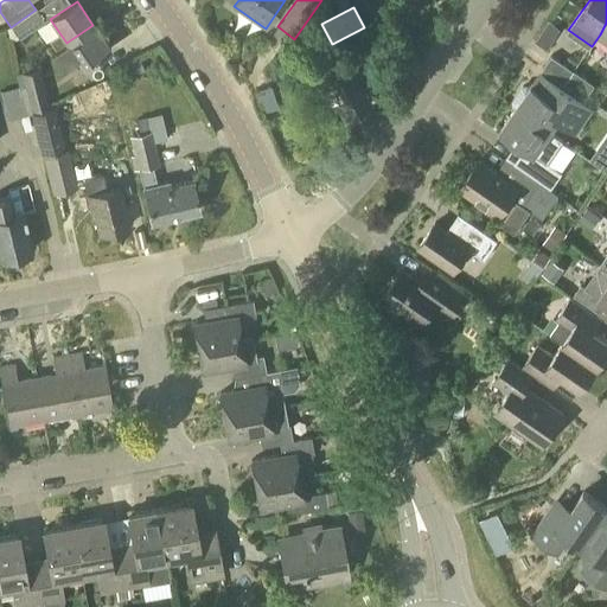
[(44,21),(36,10),(11,27),(19,39),(38,26),(44,21)]
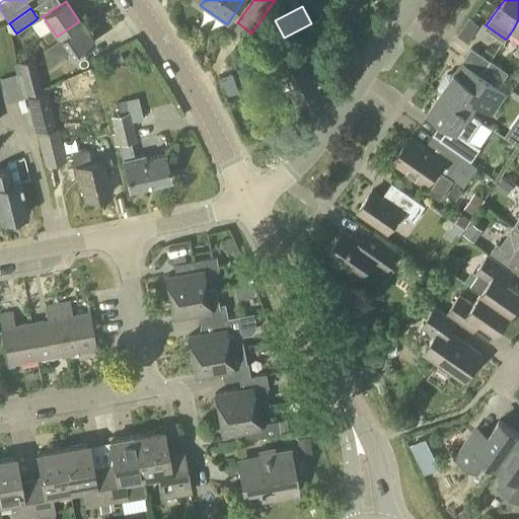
[(79,21),(57,36),(44,47),(53,60),(66,51),(71,58),(94,43),(79,21)]
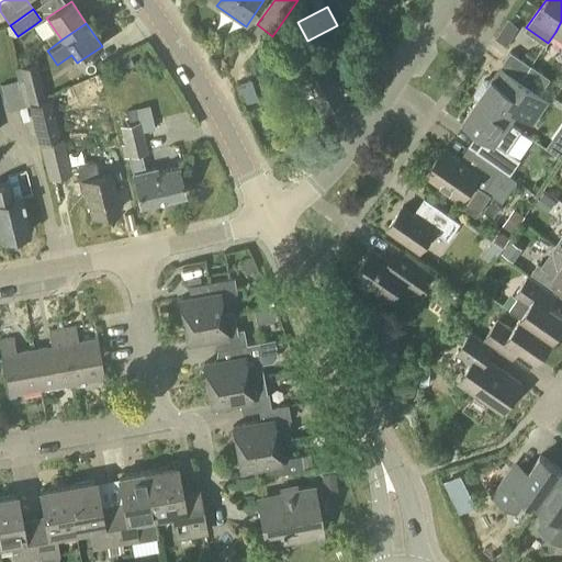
[(341,96),(325,67),(330,65),(321,48),(289,67),(299,83),(300,82),(305,92),(307,91),(318,109),(329,103),(334,104),(339,101),(340,97),(341,96)]
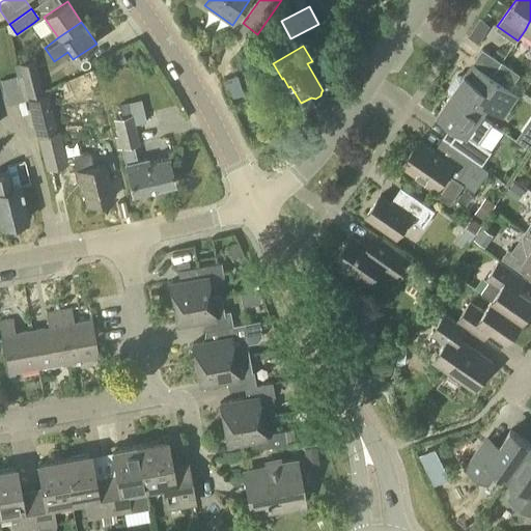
[(482,50),(474,60),(493,74),(501,62),(482,50)]
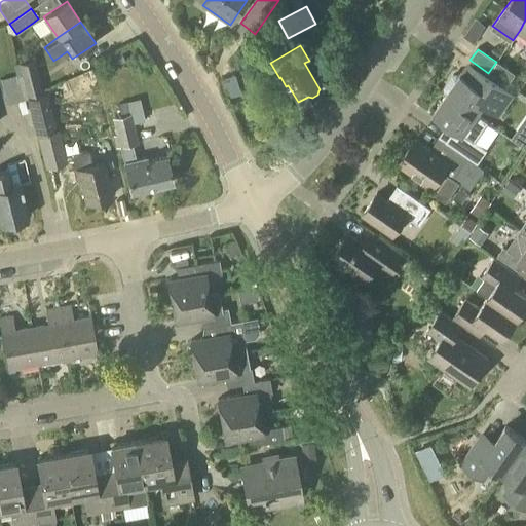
[(39,82),(34,60),(19,64),(22,75),(24,85),(39,82)]
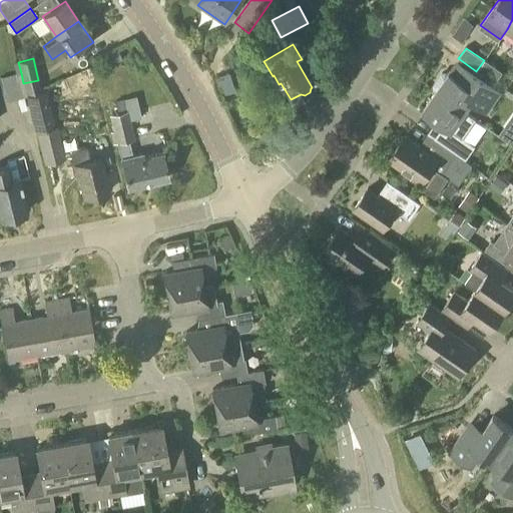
[(0,80),(5,101),(26,96),(23,83),(21,73),(0,78),(0,80)]
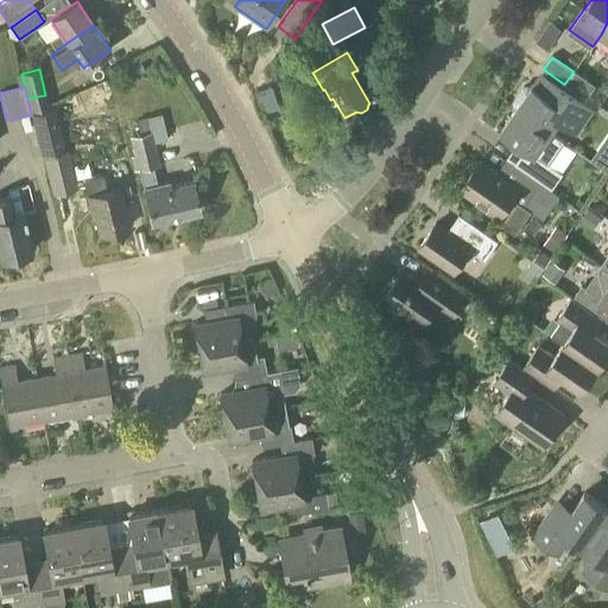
[(515,109),(550,133),(559,120),(574,131),(589,109),(565,93),(557,105),(532,87),(530,89),(525,87),(523,87),(512,102),(512,106),(517,108),(515,109)]
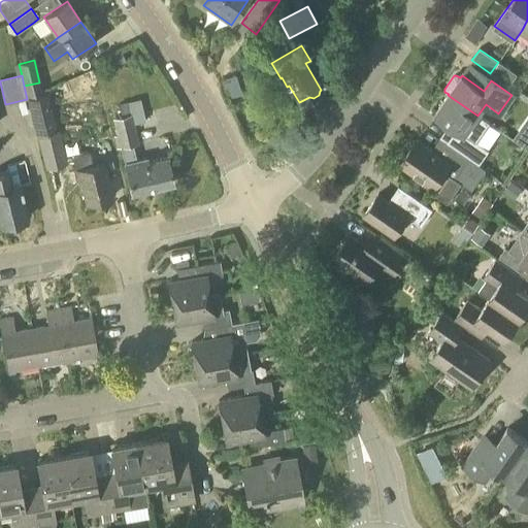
[(46,95),(27,99),(36,136),(55,131),(46,95)]
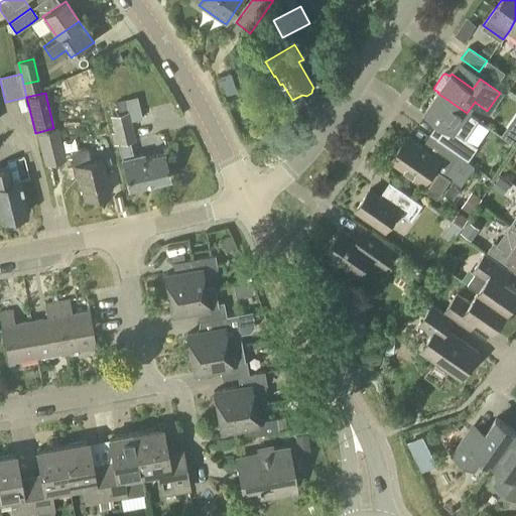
[(478,120),(467,113),(437,93),(424,112),(445,127),(436,141),(452,151),(468,162),(477,148),(464,139),(478,120)]
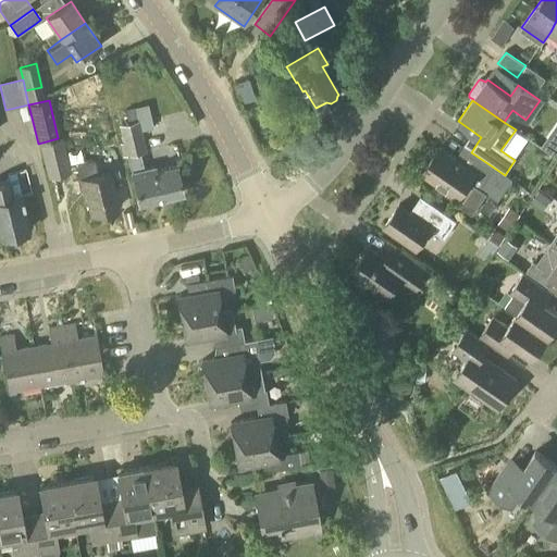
[(153,128),(147,106),(124,111),(127,124),(119,126),(123,144),(119,145),(122,158),(126,157),(139,153),(146,152),(141,132),(153,128)]
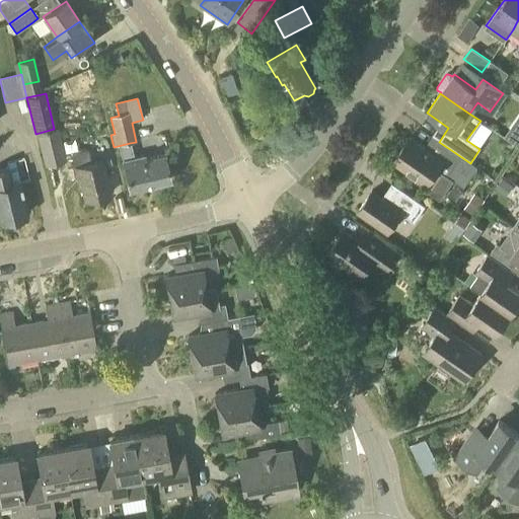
[(476,168),(470,163),(454,152),(446,164),(409,138),(392,161),(425,183),(423,188),(440,200),(452,181),(463,189),(476,168)]
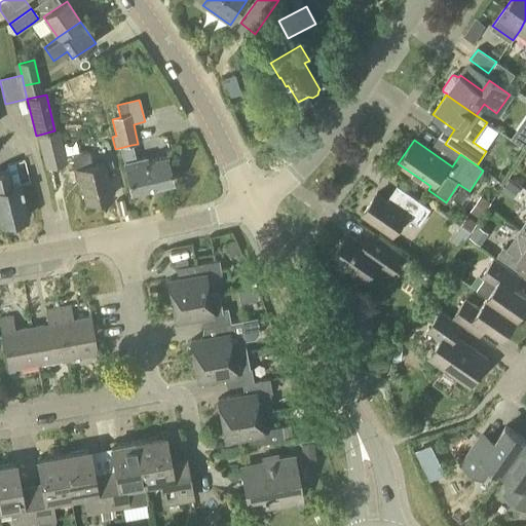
[(130,193),(133,192),(134,195),(147,192),(147,191),(157,189),(157,187),(158,186),(173,183),(166,158),(146,162),(146,159),(138,161),(136,161),(132,145),(119,148),(123,164),(130,193)]
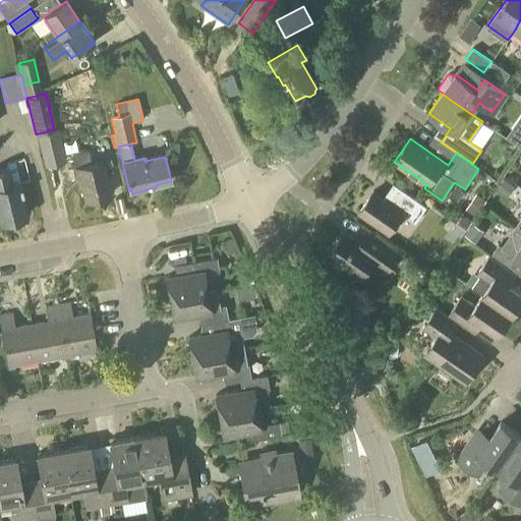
[(91,164),(88,151),(72,155),(79,190),(82,189),(84,201),(110,195),(102,161),(91,164)]
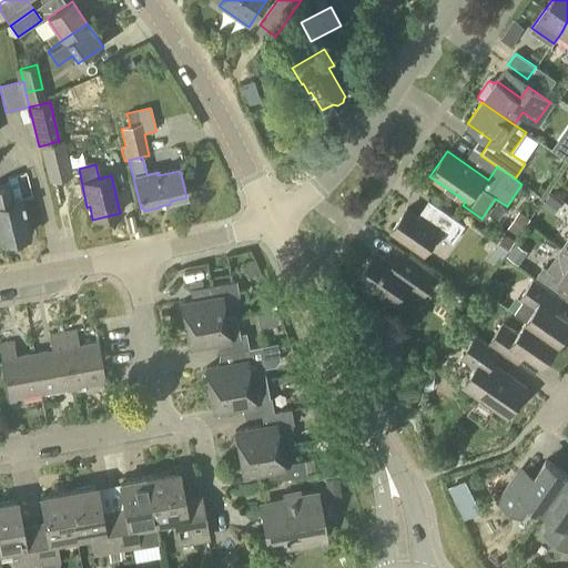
[(12,202),(9,185),(0,188),(0,241),(29,235),(21,200),(12,202)]
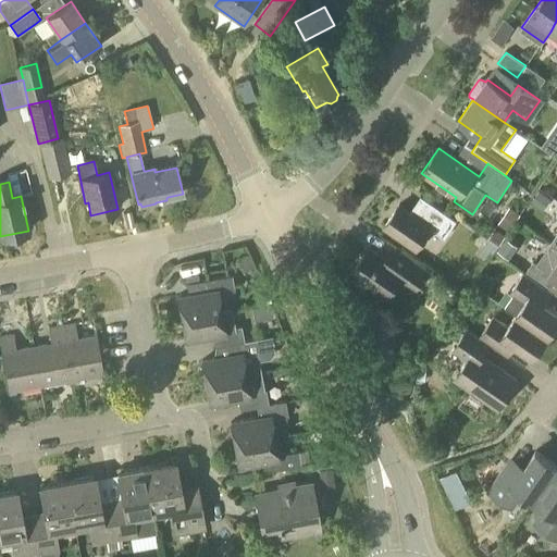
[(456,222),(421,197),(410,213),(399,206),(384,226),(417,249),(430,229),(444,238),(456,222)]
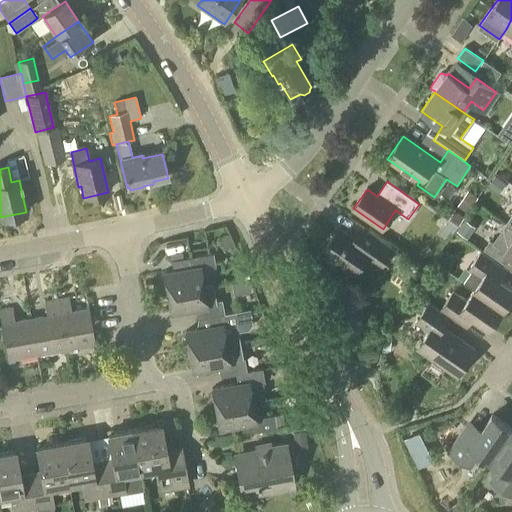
[(452,233),(464,217),(454,210),(437,234),(444,239),(449,231),(452,233)]
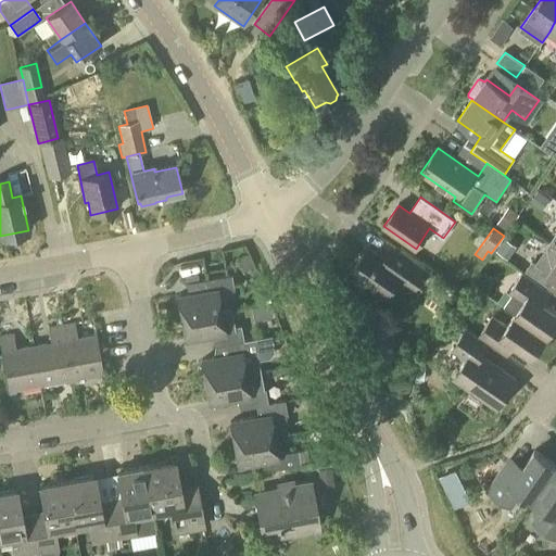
[(555,279),(555,248),(548,243),(540,256),(540,262),(552,269),(548,273),(532,262),(525,272),(546,287),(553,277),(555,279)]
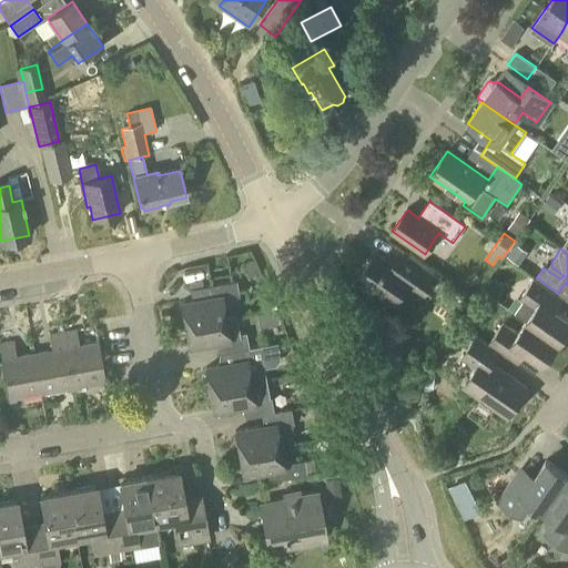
[(402,270),(375,254),(358,279),(395,303),(407,285),(424,295),(435,280),(408,261),(402,270)]
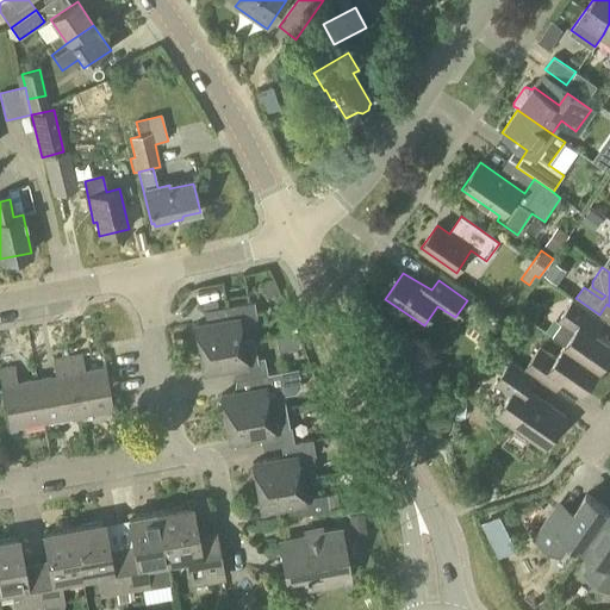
[(565,346),(599,369),(609,352),(609,343),(592,331),(601,318),(573,300),(558,323),(560,324),(551,337),(565,346)]
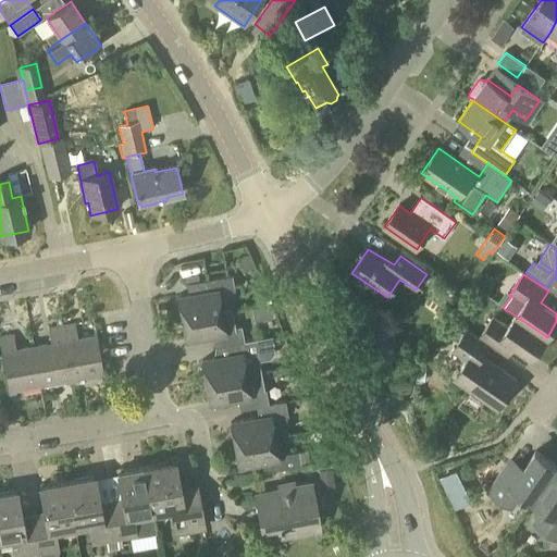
[(181,320),(221,313),(220,311),(219,301),(227,299),(226,293),(234,292),(232,276),(202,282),(205,294),(177,298),(181,320)]
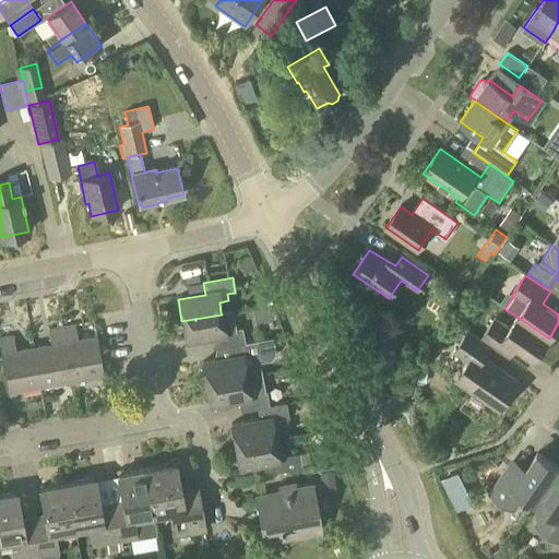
[(215,349),(244,344),(241,329),(235,330),(232,311),(221,312),(222,314),(181,321),(186,343),(213,337),(215,349)]
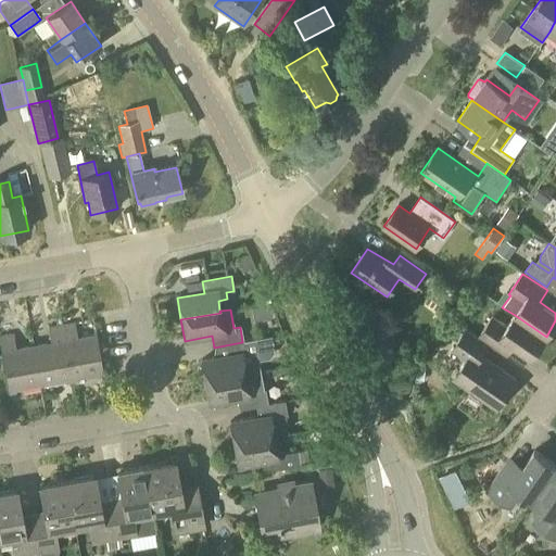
[(531,357),(546,337),(515,315),(507,326),(492,316),(478,338),(489,345),(489,344),(501,352),(508,341),(531,357)]
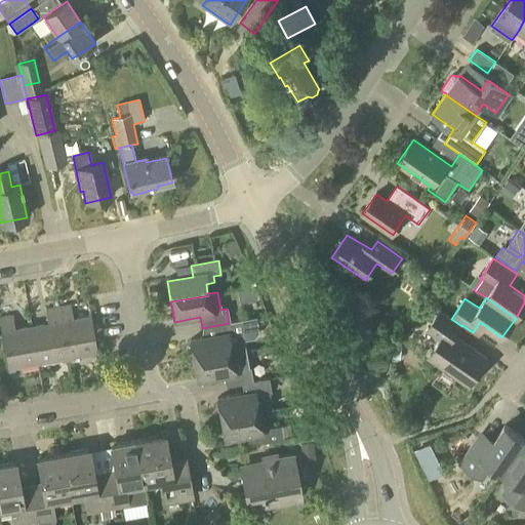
[(58,311),(67,360),(96,354),(89,317),(72,320),(70,307),(57,310),(58,311)]
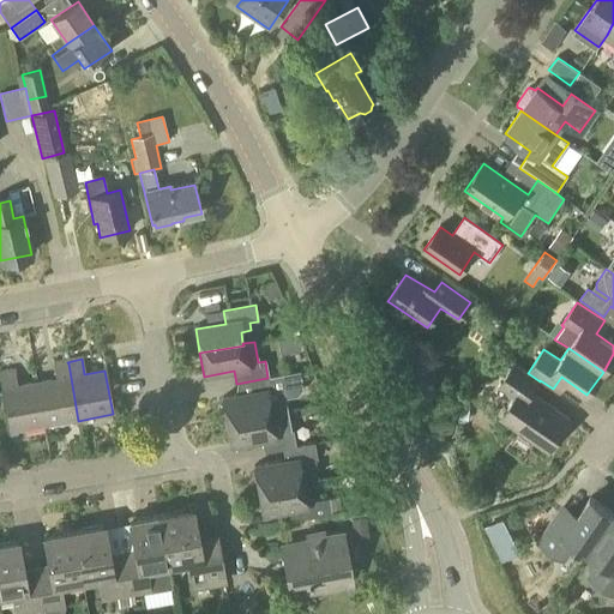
[(43,427),(78,421),(68,363),(67,362),(53,365),(55,379),(36,383),(43,427)]
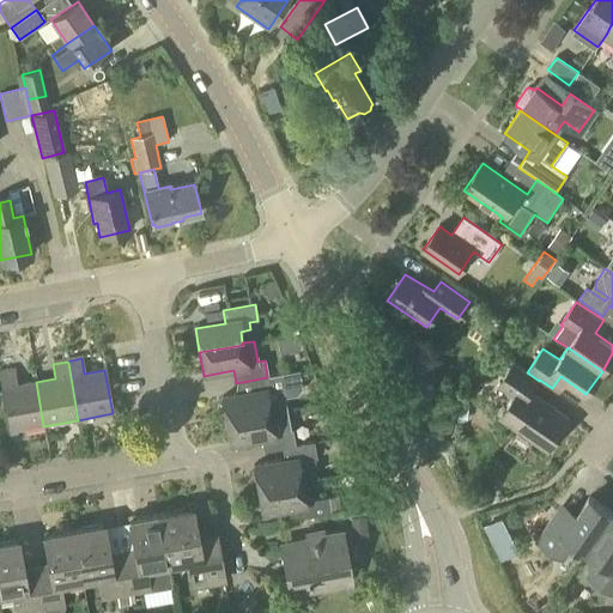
[(539,381),(527,372),(514,364),(498,387),(514,398),(501,418),(547,450),(569,420),(553,410),(529,393),(539,381)]
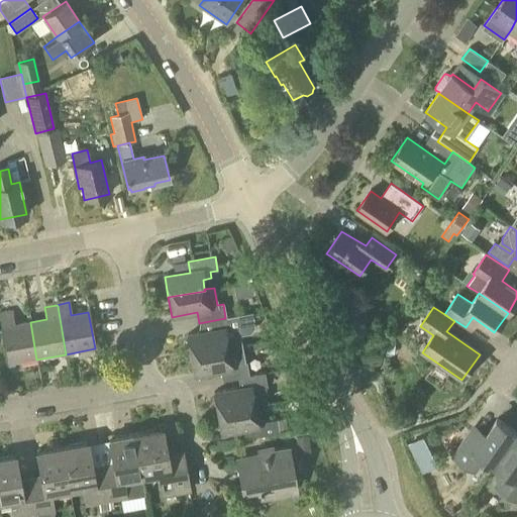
[(36,359),(30,322),(14,325),(11,312),(0,314),(0,321),(8,365),(36,359)]
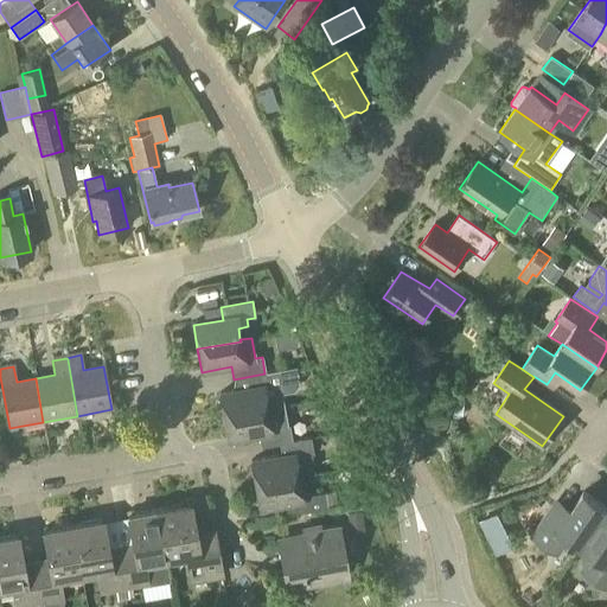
[(267,408),(267,410),(283,407),(281,394),(294,391),(298,384),(295,368),(264,374),(234,379),(231,393),(219,394),(224,416),(267,408)]
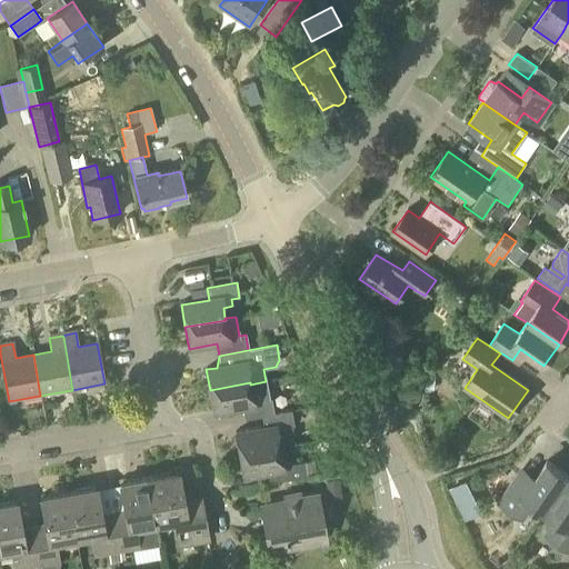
[(253,402),(250,385),(250,382),(210,390),(213,413),(242,408),(245,420),(261,417),(273,415),(271,399),(253,402)]
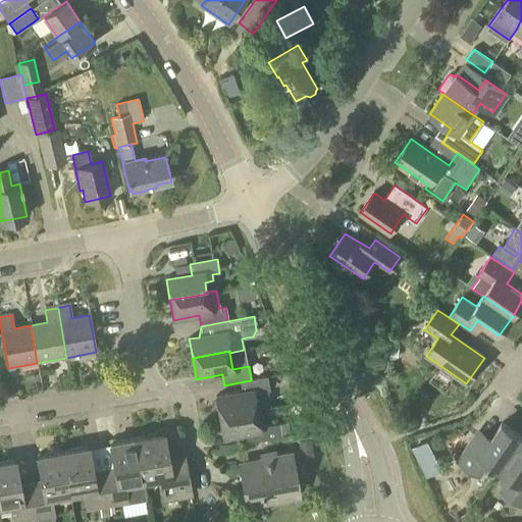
[(219,419),(256,412),(256,410),(269,408),(267,392),(269,390),(266,377),(251,380),(240,382),(242,393),(216,398),(219,419)]
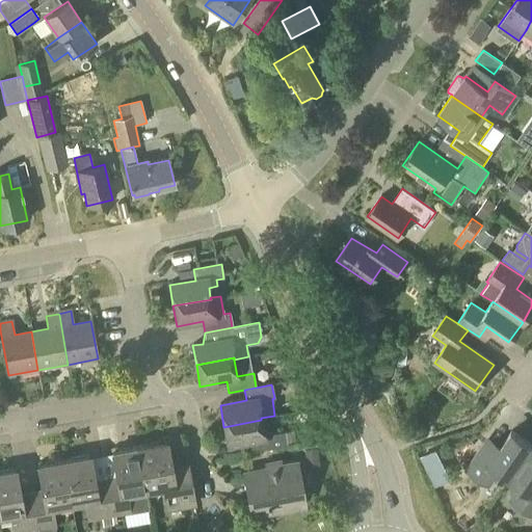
[(261,420),(223,427),(228,446),(254,442),(256,452),(287,447),(285,432),(264,435),(261,420)]
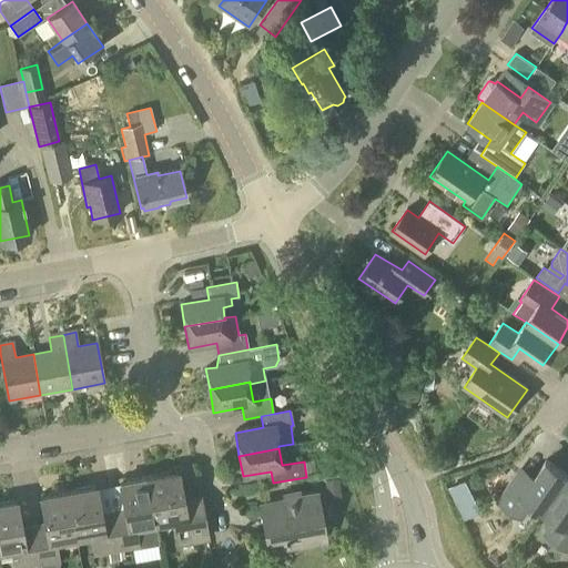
[(543,513),(567,476),(546,460),(531,482),(517,473),(496,503),(521,519),(531,505),(543,513)]
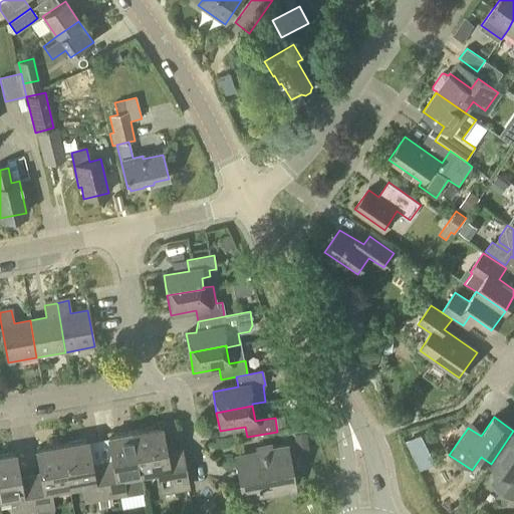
[(134,432),(141,474),(164,470),(168,492),(188,489),(181,449),(165,452),(161,428),(134,432)]
